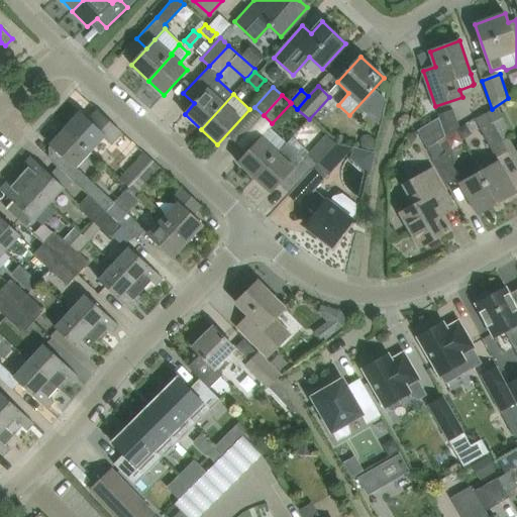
[(486,113),(501,141),(511,135),(496,107),(486,113)]
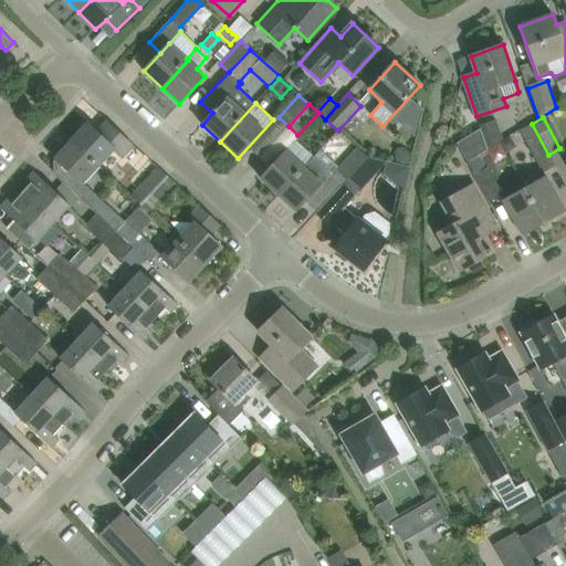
[(114,150),(121,157),(122,159),(134,146),(106,121),(96,130),(87,123),(71,142),(98,167),(114,150)]
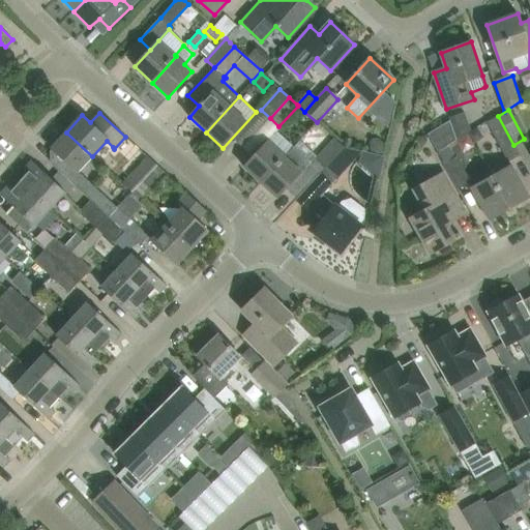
[(471,130),(465,113),(448,118),(449,120),(454,136),(457,140),(467,134),(471,130)]
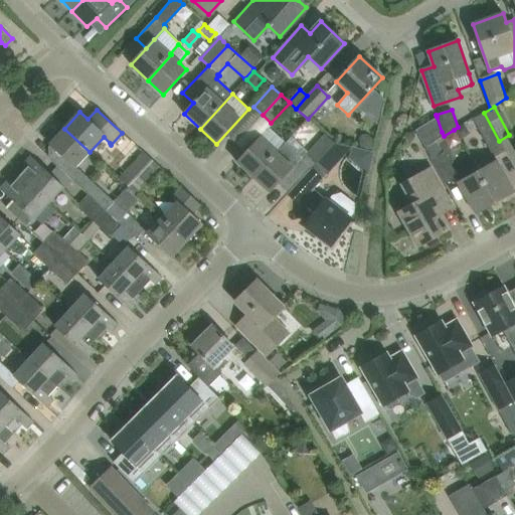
[(484,113),(473,119),(495,157),(505,151),(499,141),(484,113)]
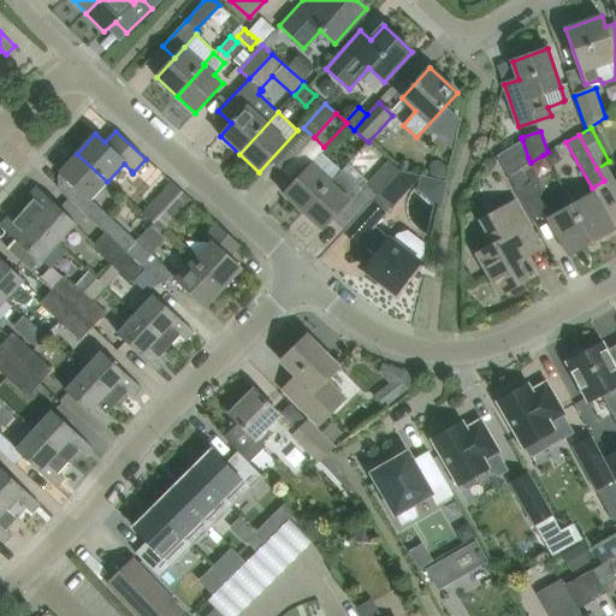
[(497,155),(509,177),(522,169),(531,163),(528,158),(522,140),(497,155)]
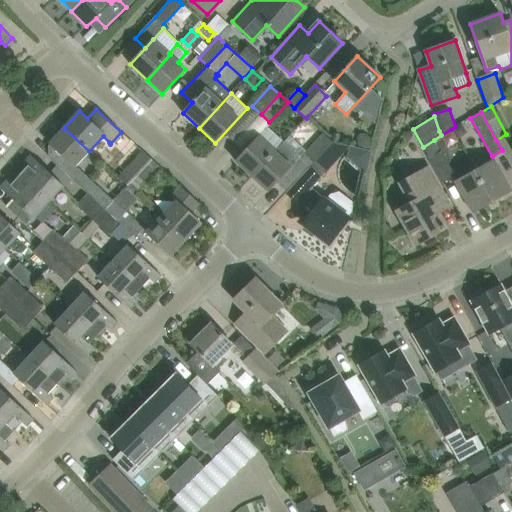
[(455,126),(451,129),(457,139),(467,133),(460,123),(455,126)]
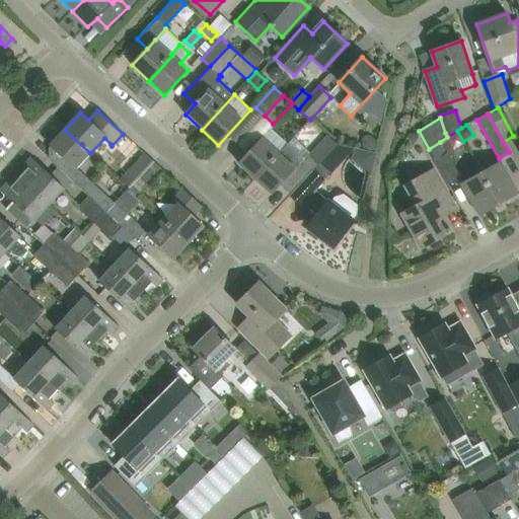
[(76,168),(90,153),(65,130),(51,145),(59,153),(76,168)]
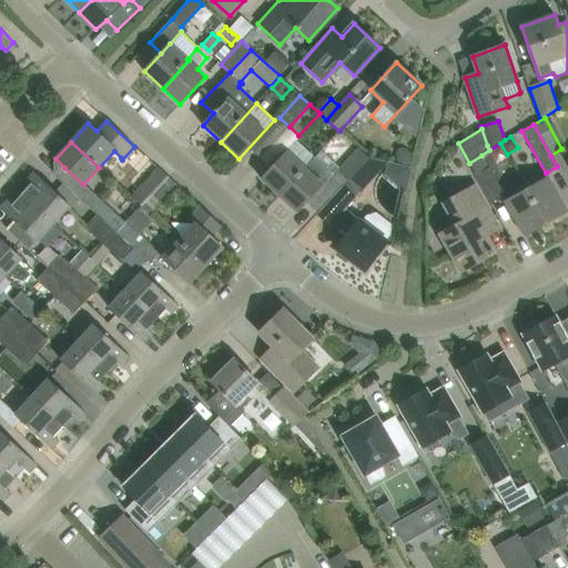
[(369,148),(368,155),(371,158),(375,156),(377,149),(369,148)]
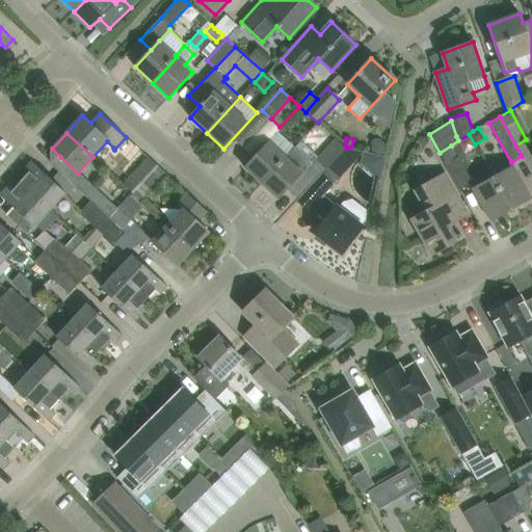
[(373,139),(370,143),(371,152),(382,154),(386,143),(377,138),(373,139)]
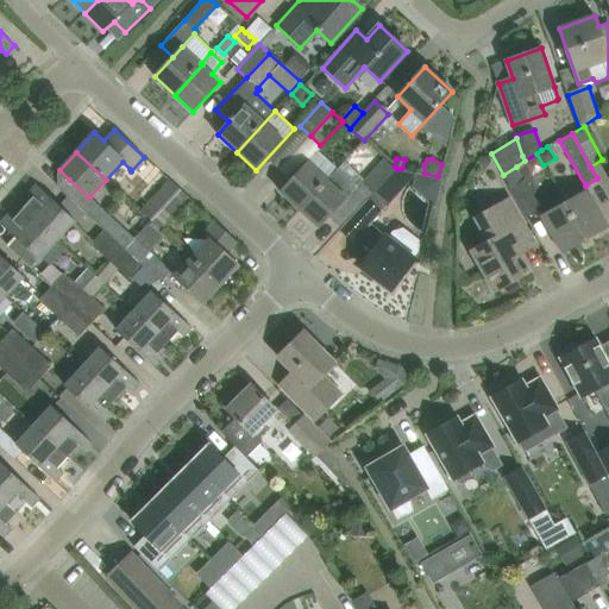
[(366,201),(395,169),(384,159),(363,184),(360,182),(357,184),(339,168),(338,170),(300,211),(319,227),(330,215),(343,227),(366,201)]
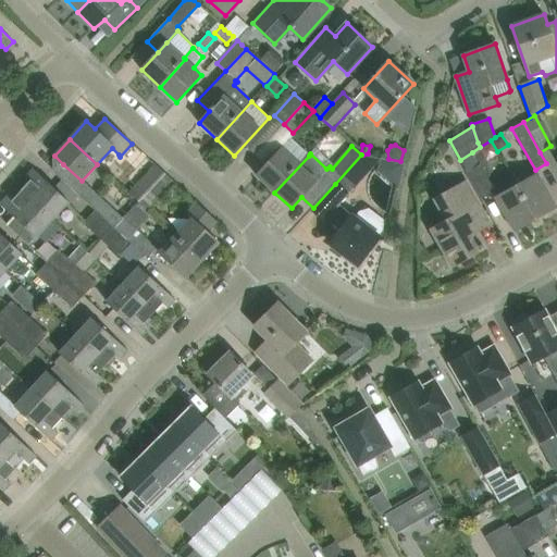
[(292,158),(282,149),(257,175),(274,193),(309,156),(300,148),(292,158)]
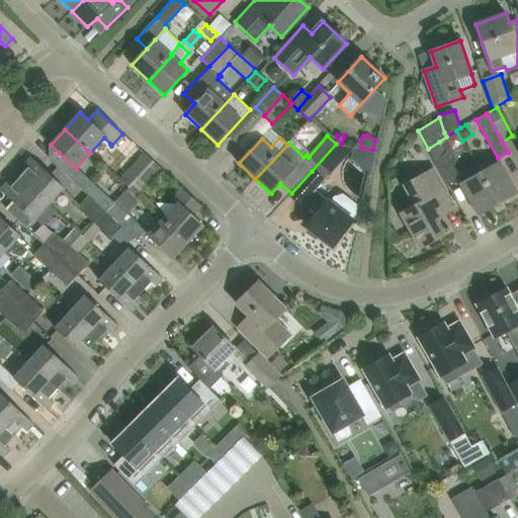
[(460,179),(446,153),(445,153),(439,142),(428,149),(448,185),(460,179)]
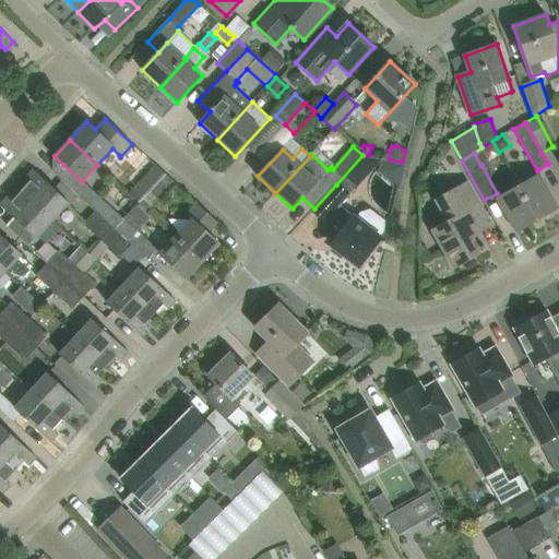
[(381,159),(378,171),(399,190),(400,191),(406,166),(381,159)]
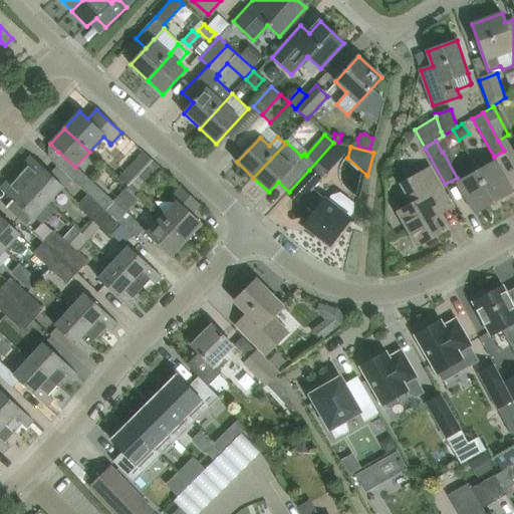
[(58,152),(50,160),(57,167),(71,179),(85,192),(88,195),(105,211),(113,202),(78,170),(75,167),(58,152)]
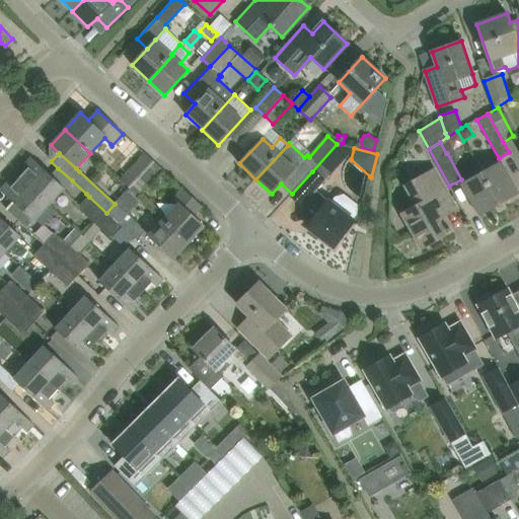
[(145,153),(121,179),(130,188),(154,162),(145,153)]
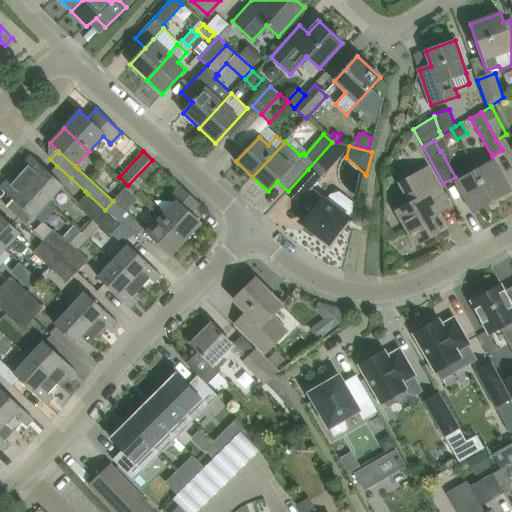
[(49,202),(64,186),(30,155),(24,162),(28,166),(20,175),(49,202)]
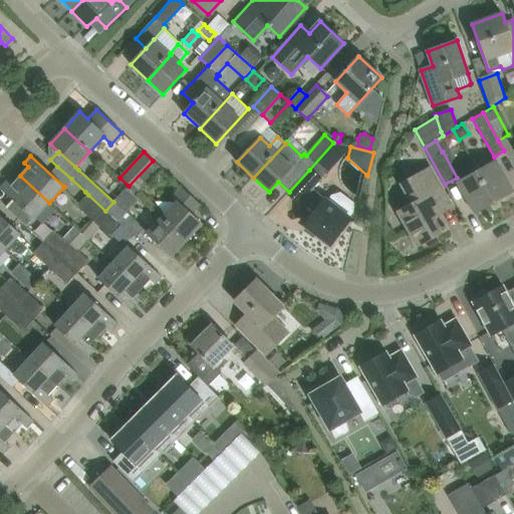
[(477,171),(494,203),(513,192),(496,160),(477,171)]
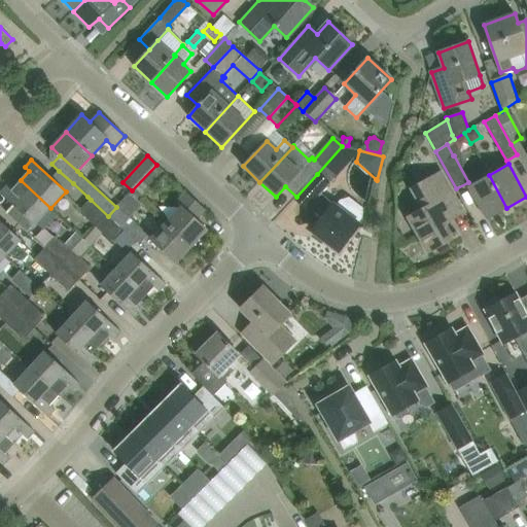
[(156,165),(132,190),(138,196),(141,199),(151,187),(165,173),(156,165)]
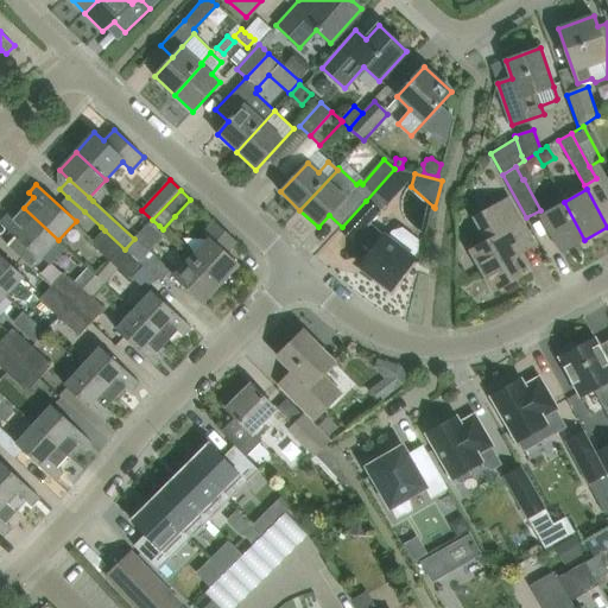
[(342,227),(340,228),(354,241),(356,239),(372,253),(361,266),(391,290),(405,271),(413,260),(412,258),(418,249),(418,240),(403,227),(393,229),(386,239),(385,238),(369,225),(380,214),(379,213),(386,204),(373,192),(366,201),(342,227)]
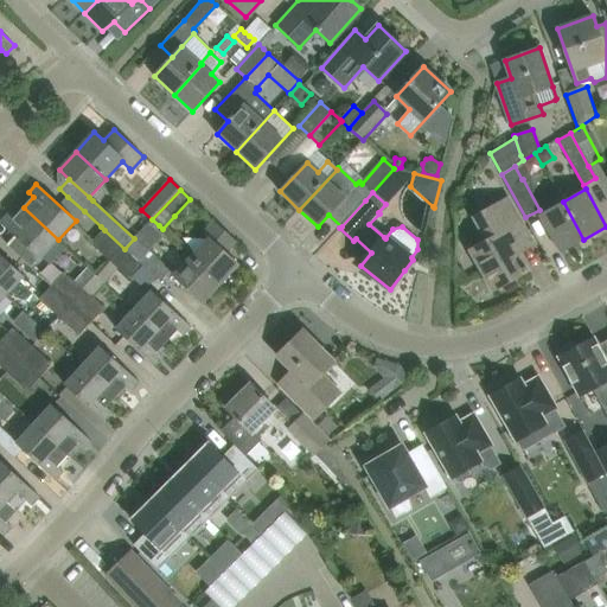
[(471,250),(493,289),(528,270),(512,243),(528,234),(516,213),(508,199),(474,218),(487,241),(471,250)]
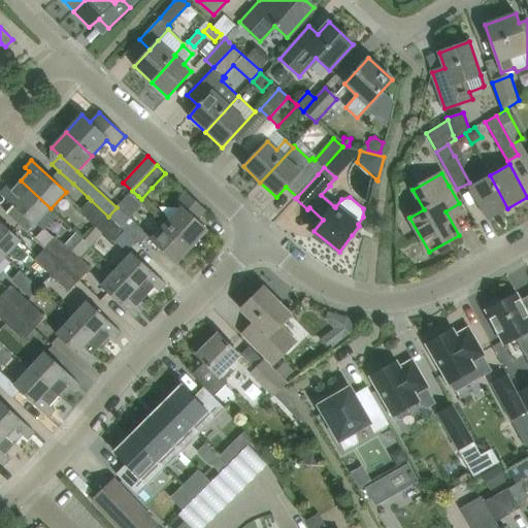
[(469,187),(488,220),(507,208),(490,175),(469,187)]
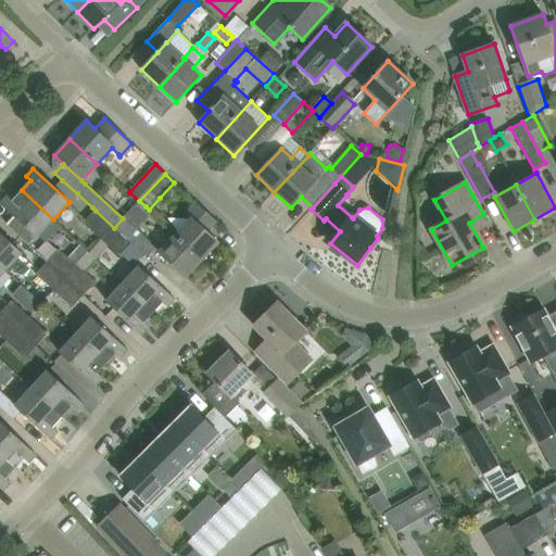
[(53,219),(22,190),(12,201),(8,197),(0,204),(37,237),(38,236),(53,219)]
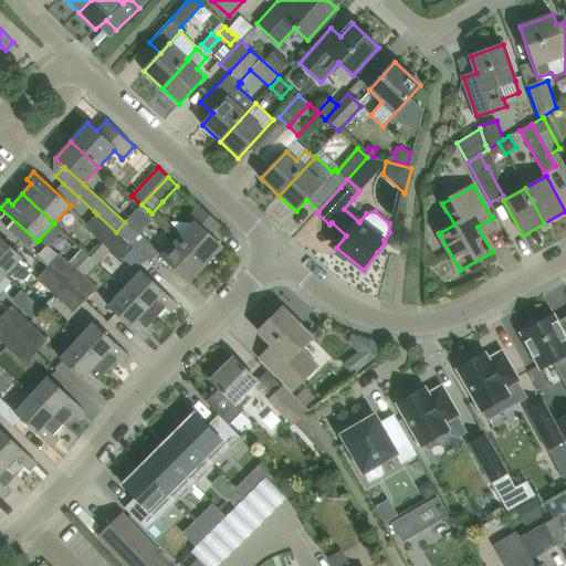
[(125,222),(116,232),(146,259),(150,263),(159,252),(133,227),(148,210),(142,205),(125,222)]
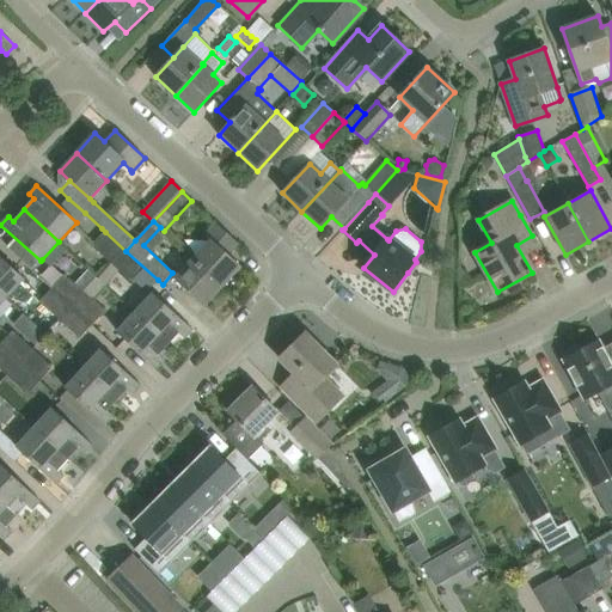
[(204,236),(209,240),(191,259),(222,287),(240,267),(227,255),(238,244),(216,224),(204,236)]
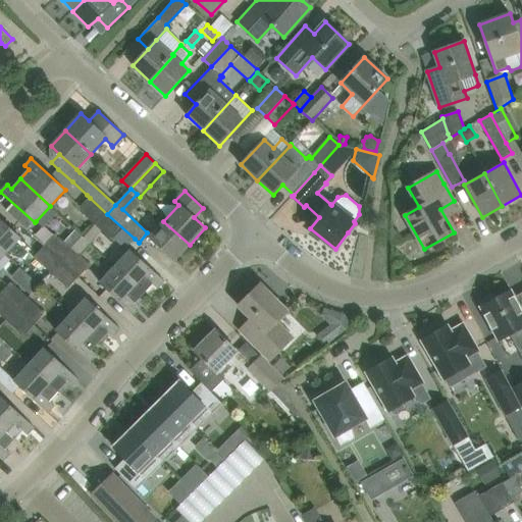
[(89,198),(79,210),(96,226),(107,214),(90,198),(89,198)]
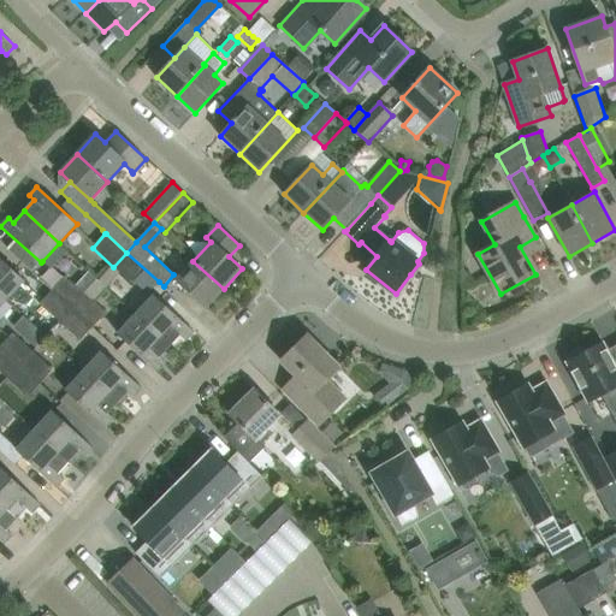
[(126,253),(113,267),(132,284),(135,280),(148,292),(159,282),(126,253)]
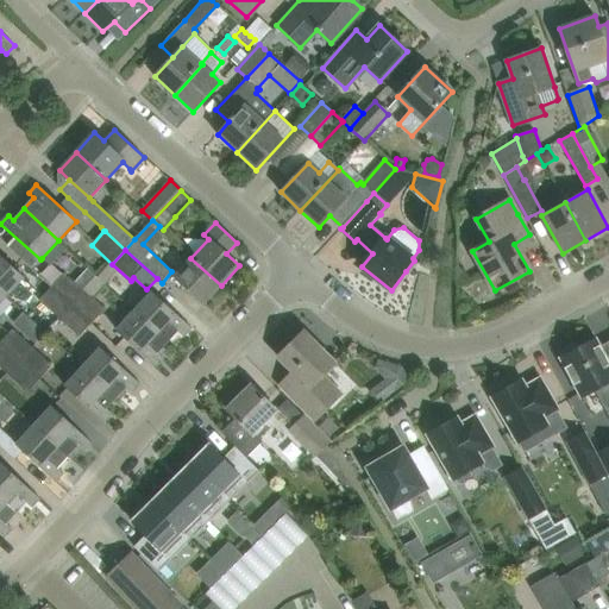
[(27,263),(19,272),(0,253),(0,290),(6,296),(22,278),(43,297),(41,300),(48,307),(35,321),(45,332),(58,318),(60,318),(71,305),(52,287),(27,263)]
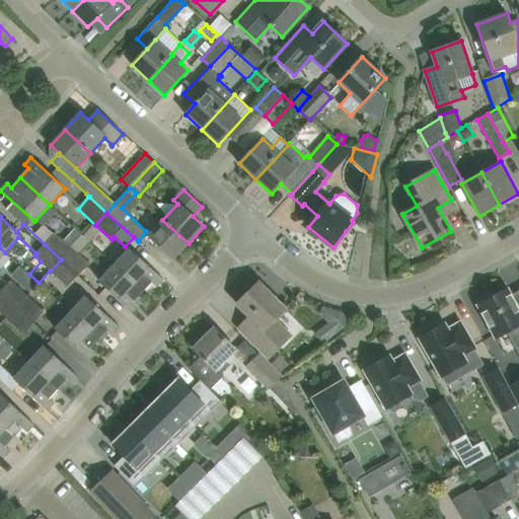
[(189,243),(162,220),(148,235),(173,258),(189,243)]
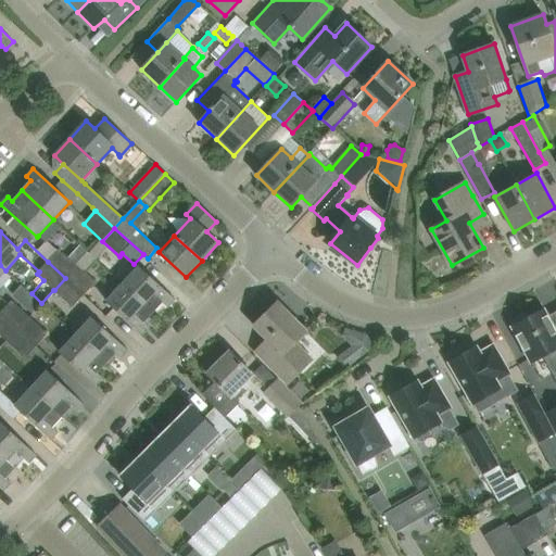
[(416,243),(416,261),(428,253),(422,244),(416,243)]
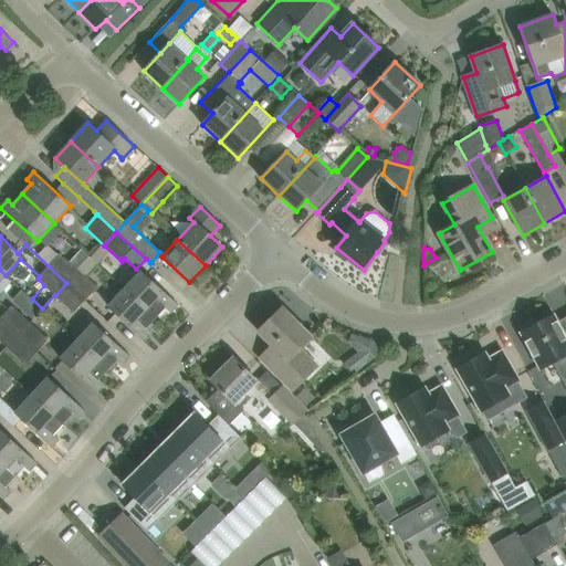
[(49,266),(66,283),(67,283),(79,272),(60,254),(49,266)]
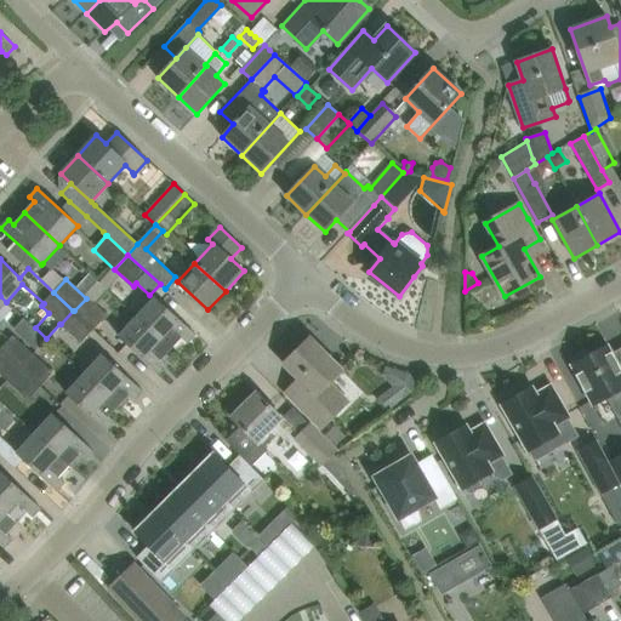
[(155,297),(138,317),(172,348),(182,337),(187,342),(195,334),(155,297)]
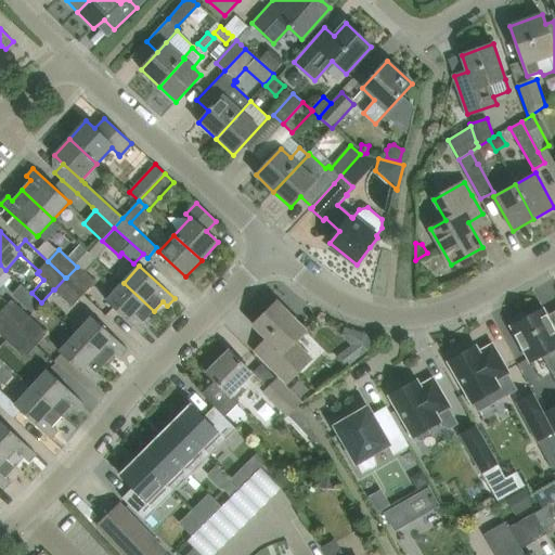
[(77,267),(66,278),(85,295),(94,283),(77,267)]
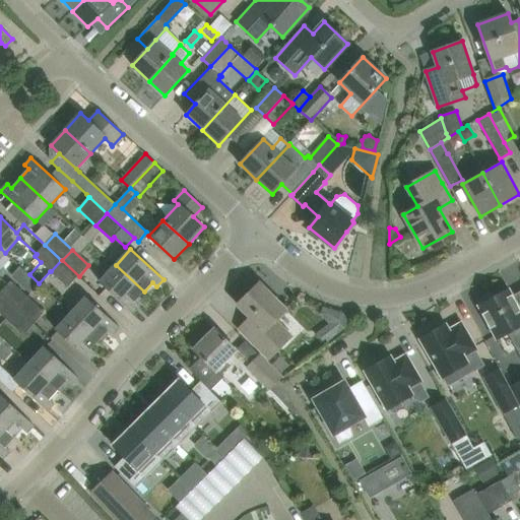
[(79,276),(62,260),(61,260),(51,271),(68,287),(79,276)]
